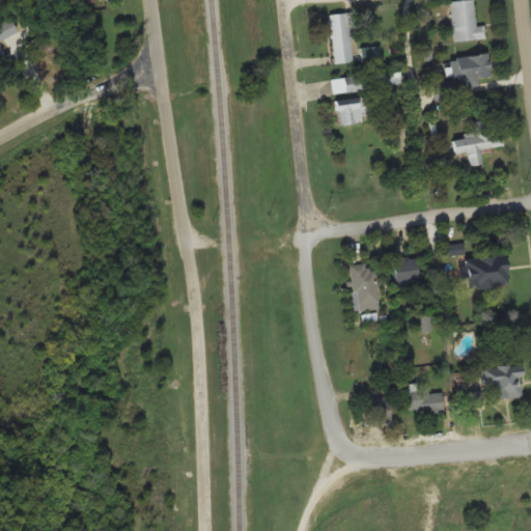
[(475,26),(473,0),(449,0),(453,40),(485,37),(484,25),(475,26)]
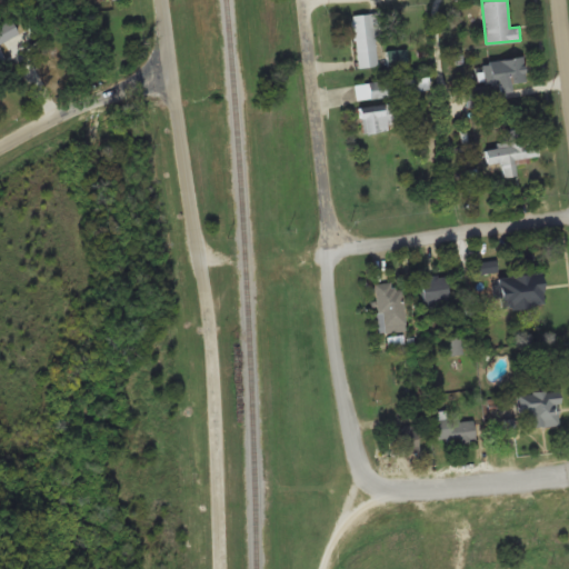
[(376,39),(382,39),(380,12),(352,15),(357,68),(378,66),(376,39)]
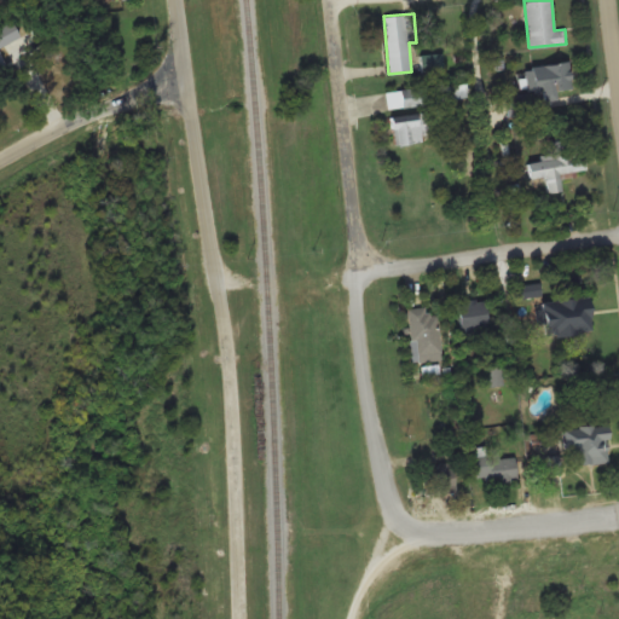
[(525,68),(528,96),(507,99),(508,116),(525,114),(524,103),(536,102),(555,99),(554,91),(572,88),(568,63),(525,68)]
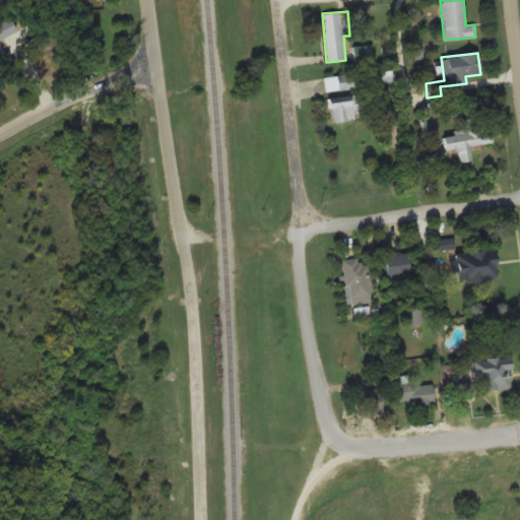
[(370,83),(390,82),(389,71),(369,72),(370,83)]
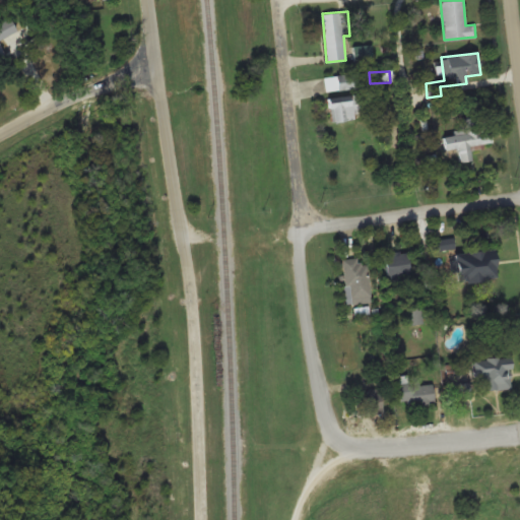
[(366,89),(366,74),(325,74),(325,89),(366,89)]
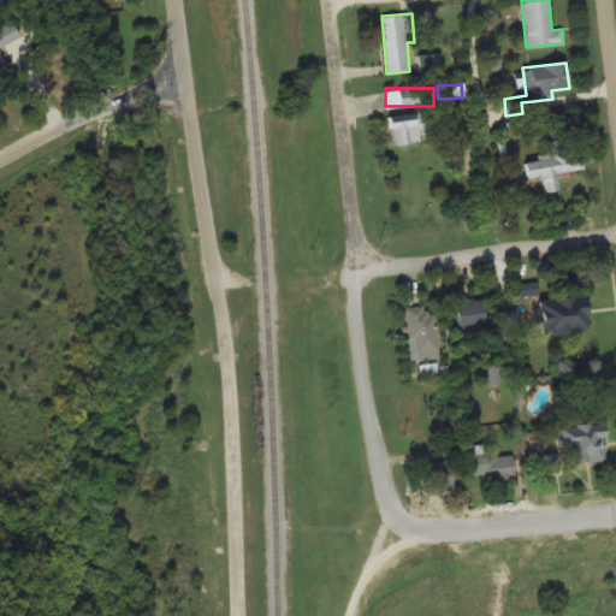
[(428,135),(419,108),(386,122),(396,147),(428,135)]
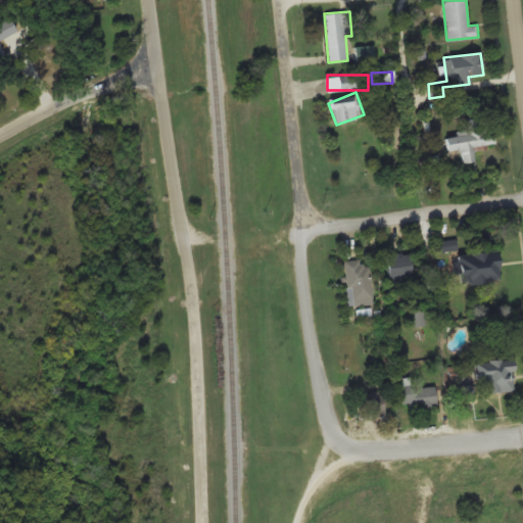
[(494,143),(492,129),(486,130),(484,116),(462,120),(464,134),(444,136),(446,150),(460,148),(462,162),(473,160),(472,146),(494,143)]
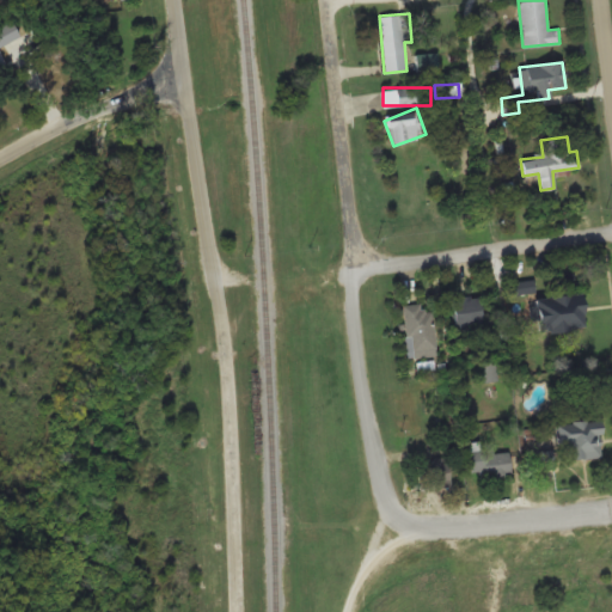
[(536,332),(582,328),(580,293),(532,298),(536,332)]
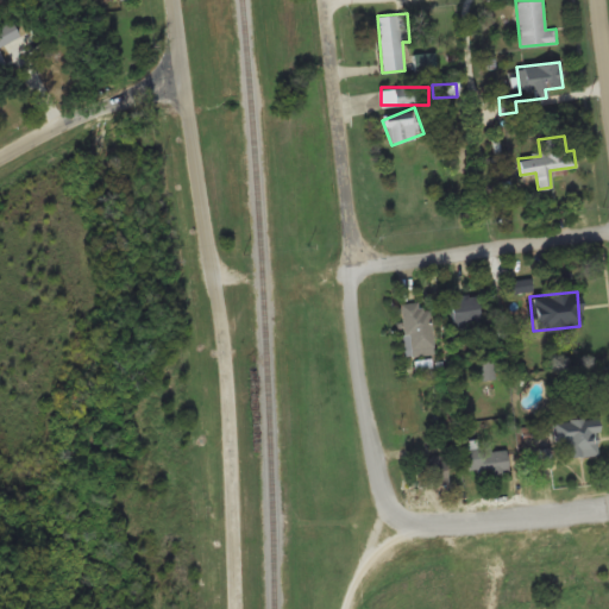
[(482,296),(451,296),(451,322),(482,322),(482,296)]
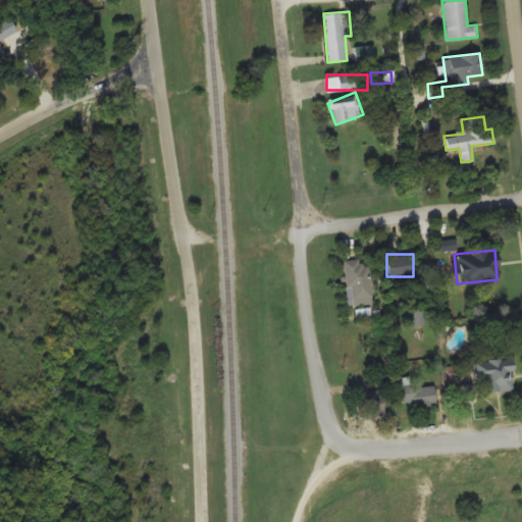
[(372,303),(369,263),(361,264),(361,258),(344,260),(347,305),(372,303)]
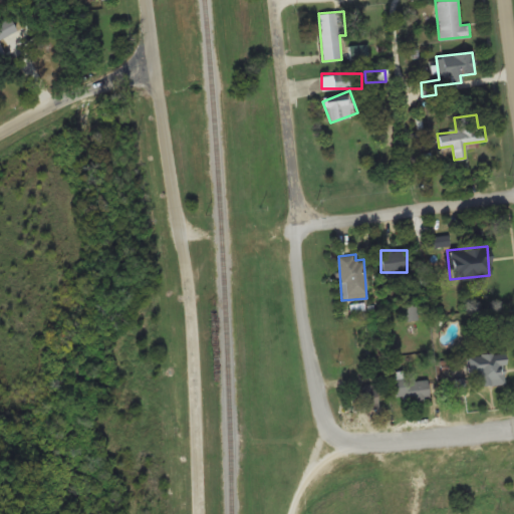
[(503,384),(503,352),(466,353),(467,374),(476,374),(477,386),(503,384)]
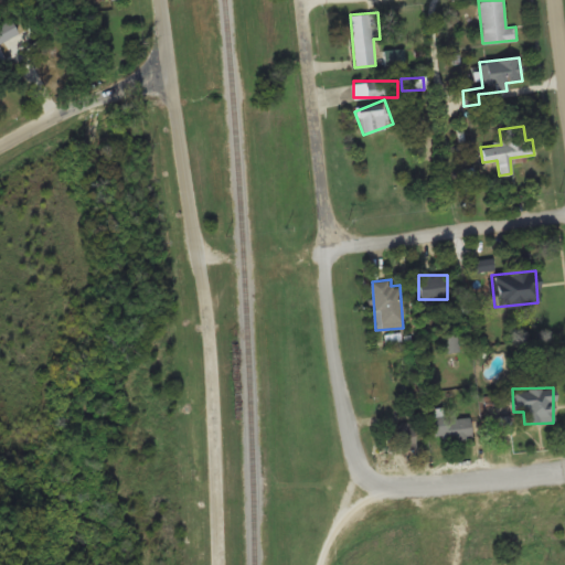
[(455,417),(455,414),(432,414),(432,438),(470,438),(470,417),(455,417)]
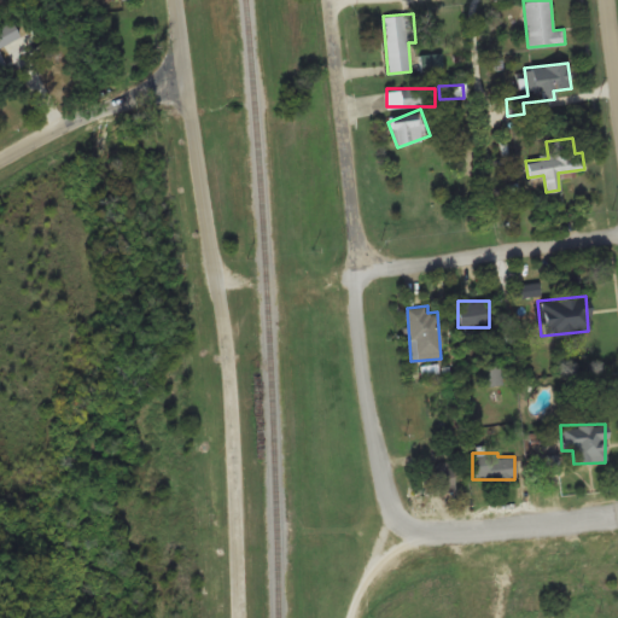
[(559,472),(558,455),(542,456),(543,472),(559,472)]
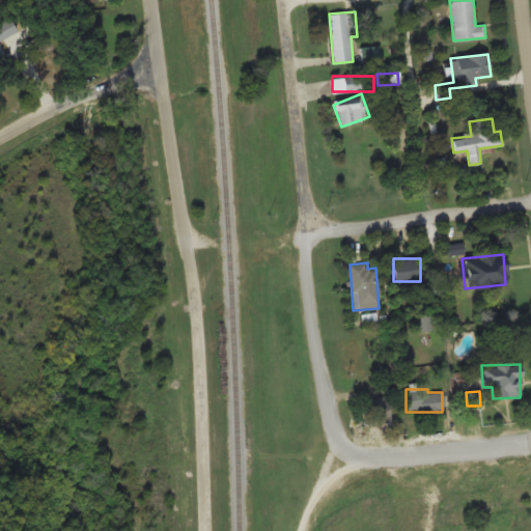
[(390,422),(389,396),(371,397),(372,406),(363,406),(364,423),(390,422)]
